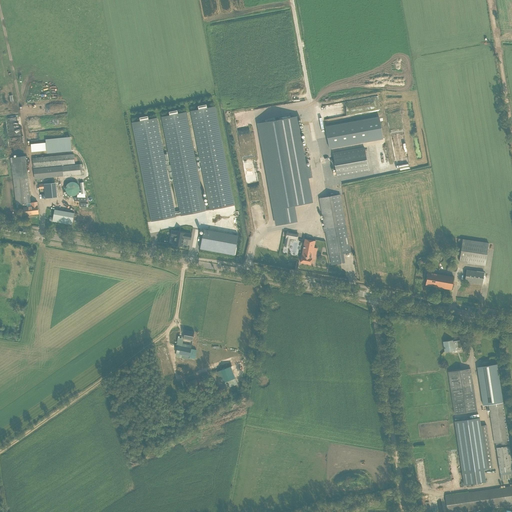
[(198,110),(190,111),(208,205),(204,206),(205,211),(209,210),(229,206),(234,205),(215,106),(210,108),(207,108),(198,110)]
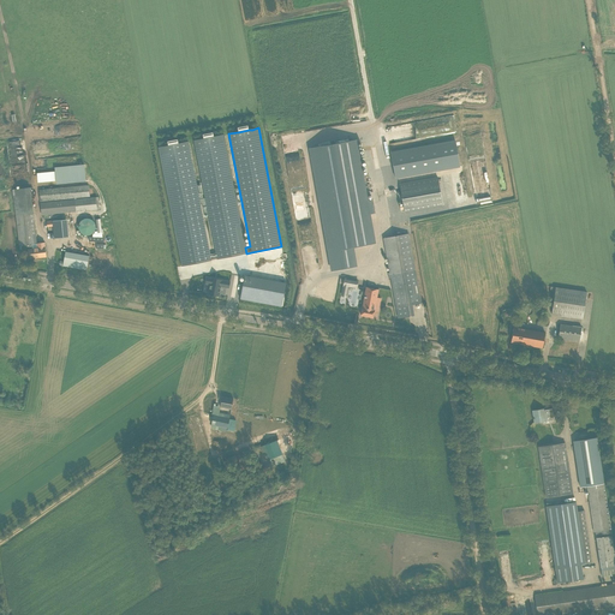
[(165,147),(157,148),(181,267),(212,261),(218,260),(240,255),(246,254),(245,248),(224,135),(218,136),(214,137),(203,138),(193,141),(215,254),(210,255),(187,142),(178,144),(168,145),(165,147)]
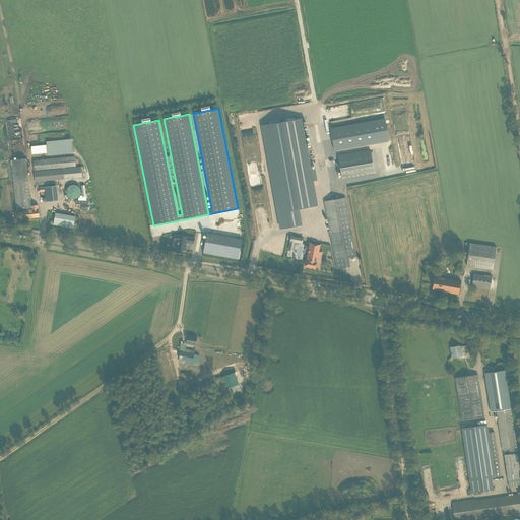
[(310,170),(301,118),(262,125),(280,229),(301,225),(298,209),(317,206),(312,181),(317,181),(315,169),(310,170)]
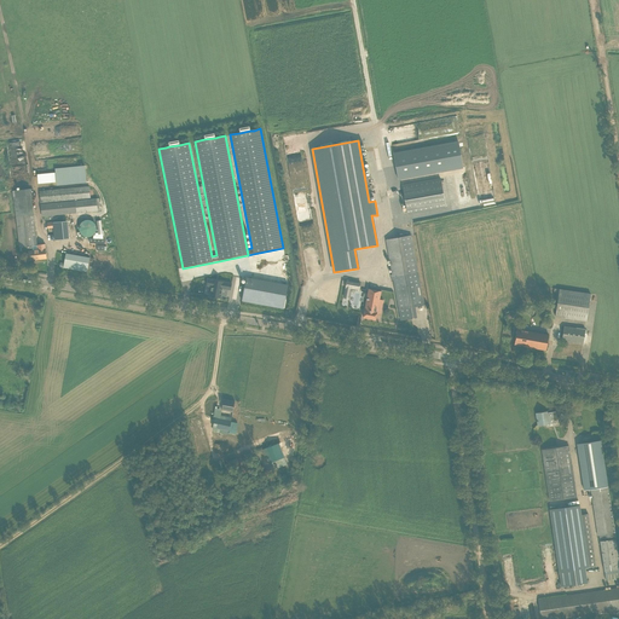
[(388,157),(393,181),(444,173),(440,148),(388,157)]
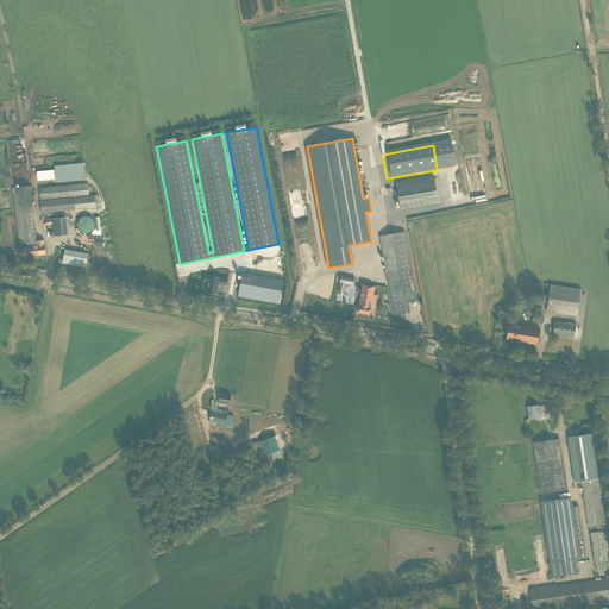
[(55,169),(36,170),(36,180),(55,179),(55,169)]
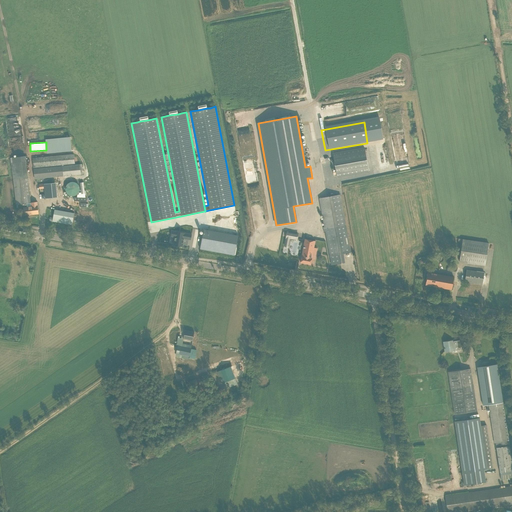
[(332,154),(336,177),(368,171),(364,148),(332,154)]
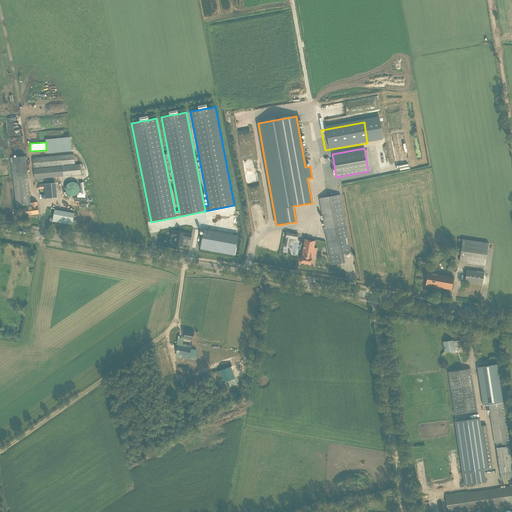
[(32,158),(34,169),(75,164),(74,154),(64,155),(45,157),(32,158)]
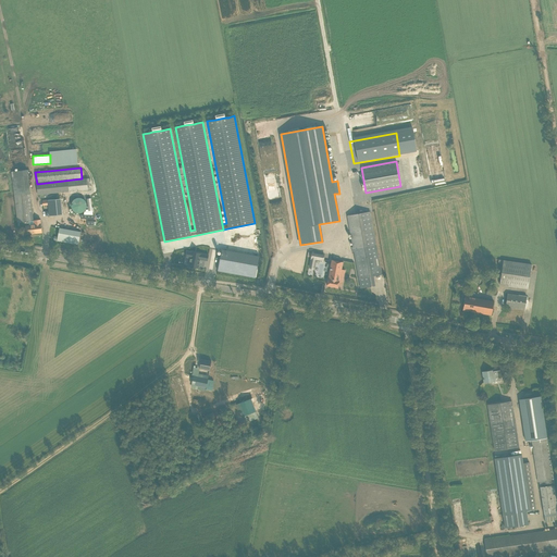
[(27,170),(11,172),(12,177),(14,199),(15,205),(17,222),(19,222),(29,221),(29,213),(32,212),(28,175),(27,170)]
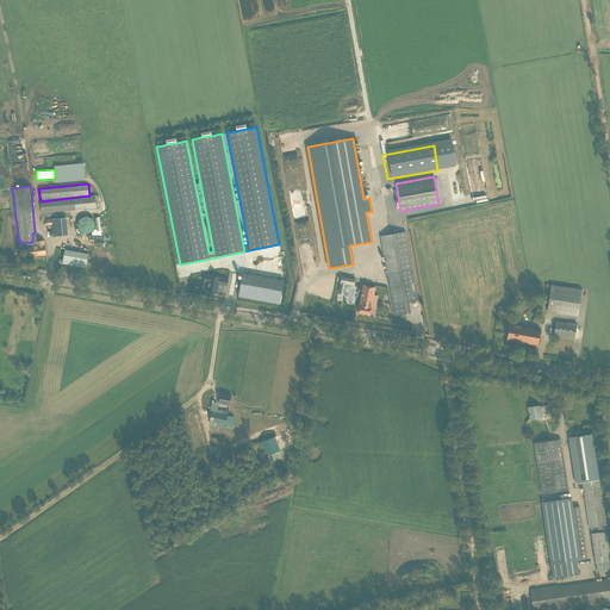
[(63,211),(62,201),(95,198),(95,195),(89,195),(41,201),(42,213),(63,211)]
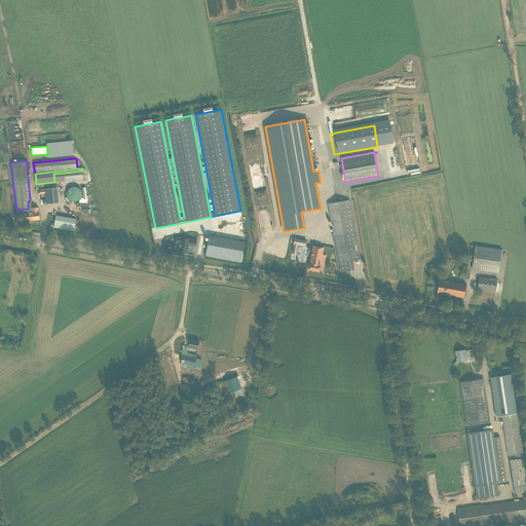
[(75,186),(73,186),(72,187),(71,187),(70,188),(69,189),(68,191),(68,192),(67,193),(67,194),(67,195),(68,196),(68,197),(69,198),(70,199),(71,200),(72,201),(73,201),(74,201),(75,201),(77,201),(78,200),(79,200),(80,199),(81,198),(81,197),(82,196),(82,195),(82,194),(82,193),(82,192),(82,191),(81,191),(81,190),(81,189),(80,189),(80,188),(79,188),(78,187),(77,187),(76,186),(75,186)]
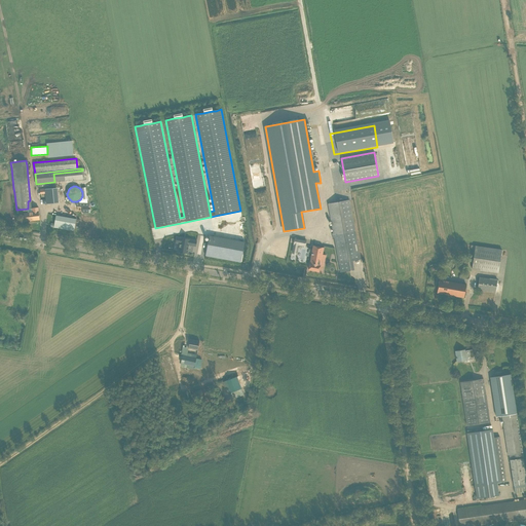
[(360,259),(354,231),(349,199),(328,203),(334,233),(331,233),(332,237),(334,237),(339,263),(360,259)]
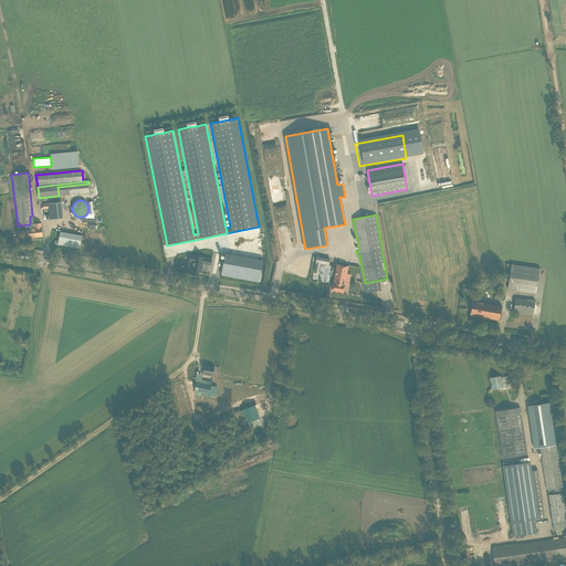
[(30,224),(19,226),(20,230),(25,230),(27,239),(42,237),(42,231),(41,223),(34,224),(34,229),(31,229),(30,224)]
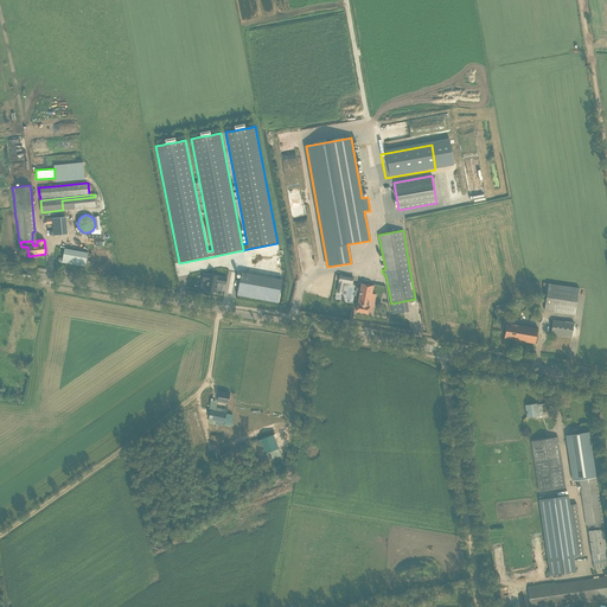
[(84,267),(88,253),(64,248),(62,262),(84,267)]
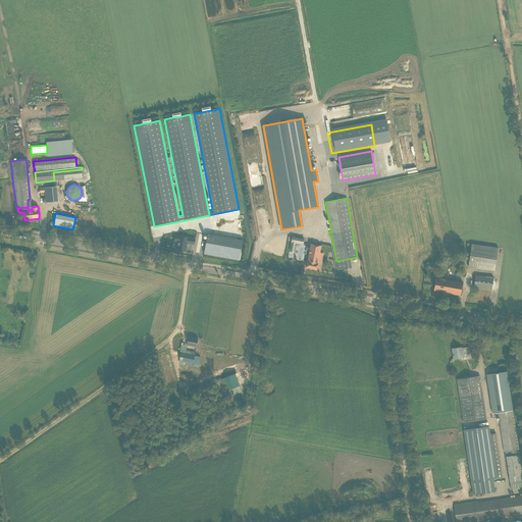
[(239,260),(243,241),(207,233),(204,254),(239,260)]
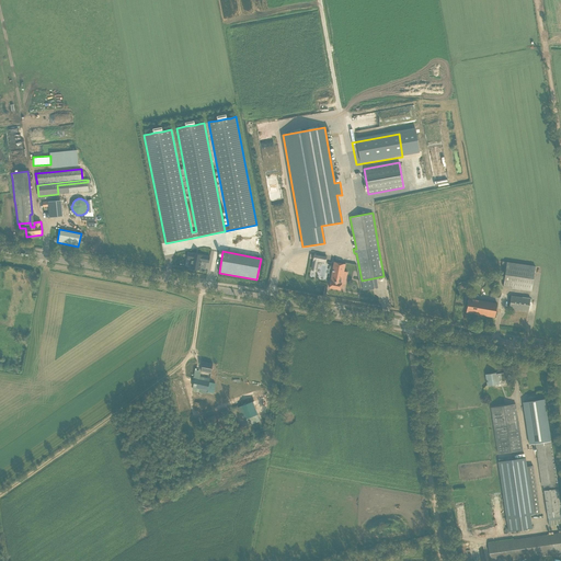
[(193,254),(189,253),(187,259),(192,260),(191,268),(191,270),(194,271),(194,270),(199,271),(202,262),(209,263),(210,258),(203,255),(193,253),(193,254)]
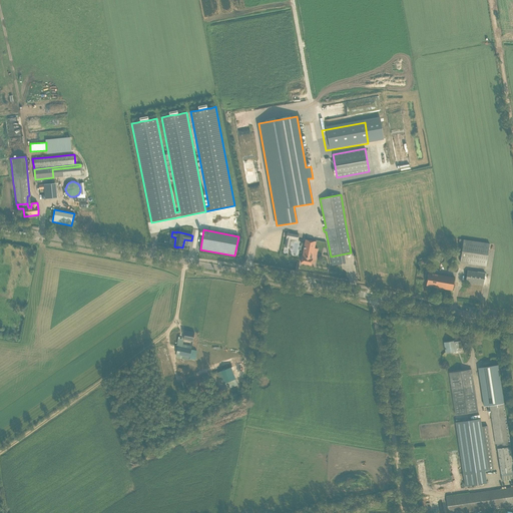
[(312,260),(315,242),(315,241),(305,239),(302,258),(301,263),(311,265),(312,260)]
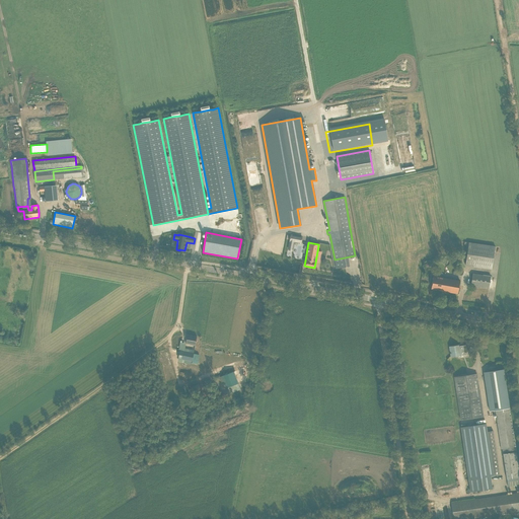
[(465,266),(492,270),(495,246),(468,242),(465,266)]
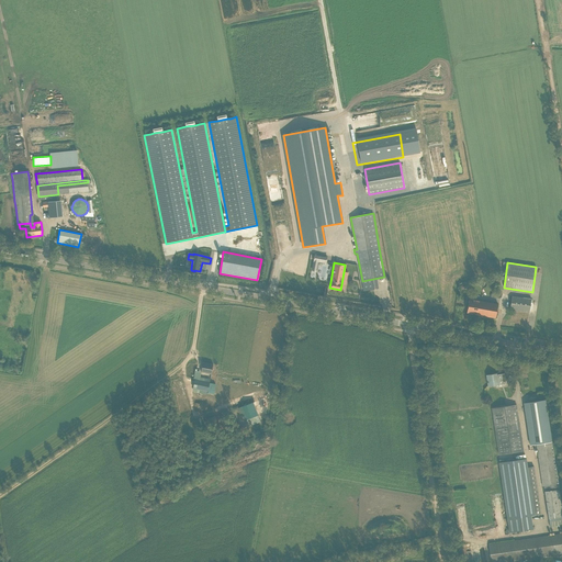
[(510,310),(529,313),(531,300),(512,296),(510,310)]
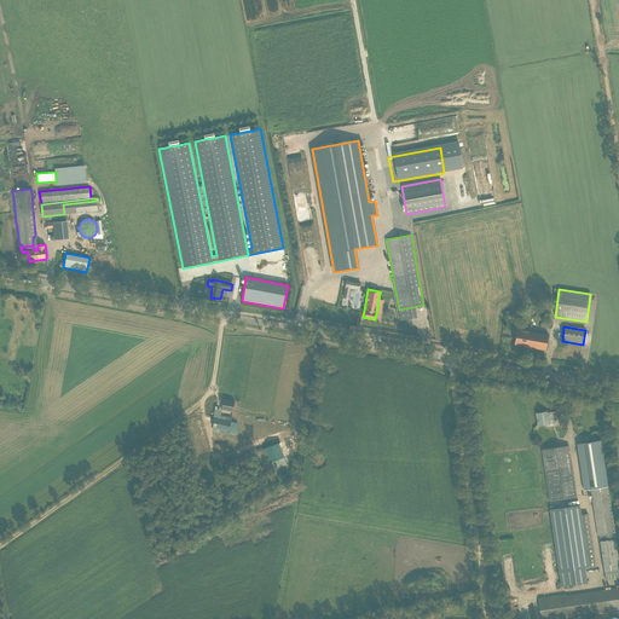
[(516,330),(515,339),(514,345),(545,351),(548,335),(527,331),(522,330),(516,330)]
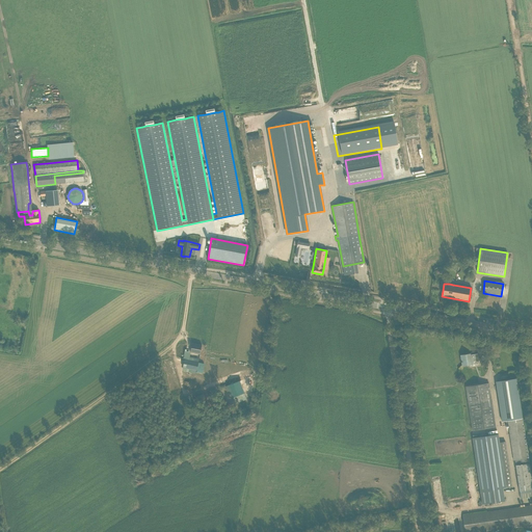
[(190,352),(195,353),(200,354),(201,350),(202,345),(191,343),(190,352)]
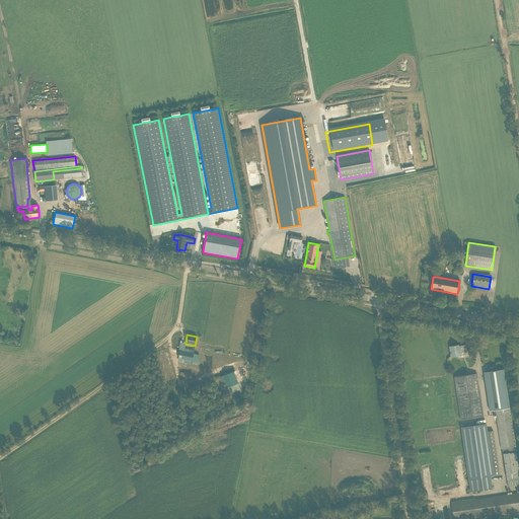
[(449,347),(450,357),(469,354),(468,345),(459,346),(459,345),(449,347)]
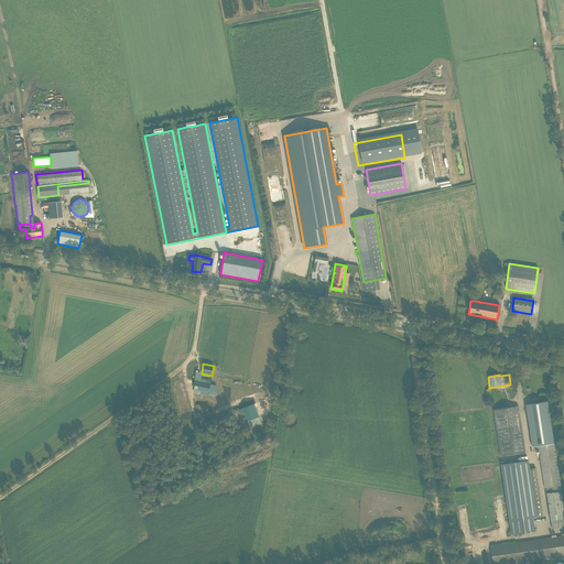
[(210,384),(210,383),(196,381),(194,390),(208,393),(210,384)]
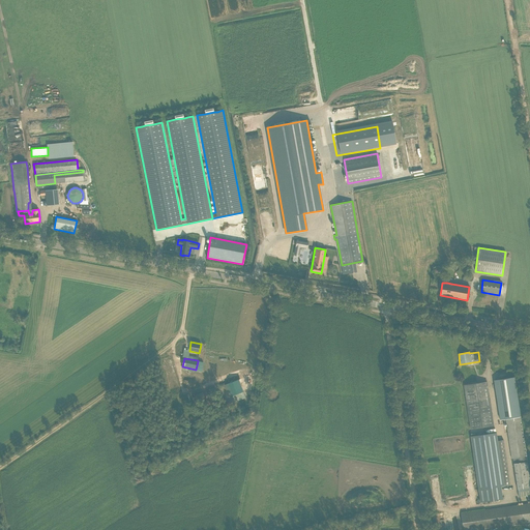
[(505,420),(505,415),(520,413),(514,378),(494,381),(500,420),(505,420)]
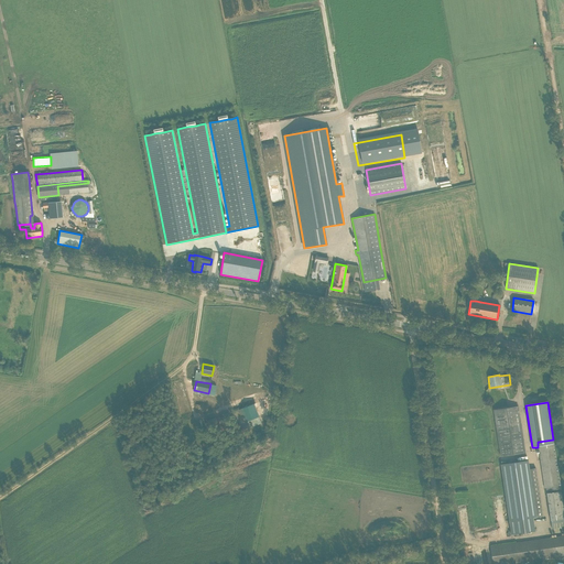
[(253,403),(238,410),(246,429),(261,423),(253,403)]
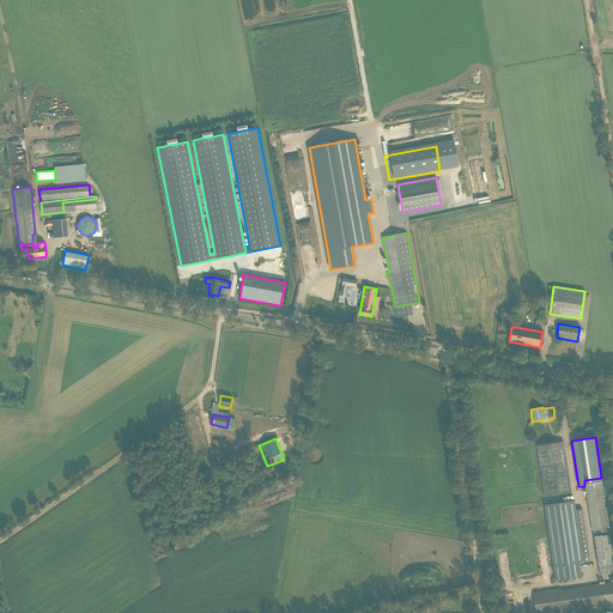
[(536,445),(544,496),(571,492),(563,441),(536,445)]
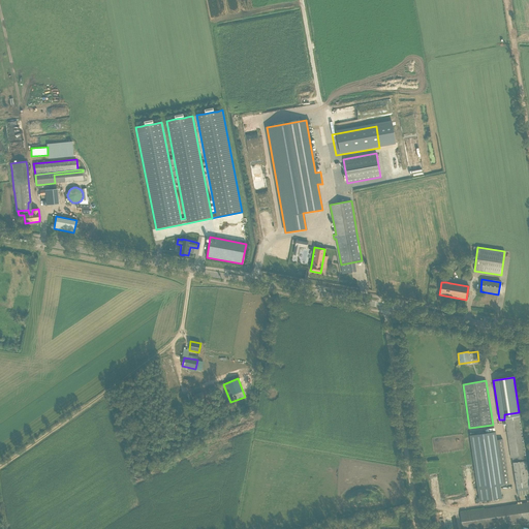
[(504,419),(511,463),(512,463),(527,461),(519,412),(504,414),(504,419)]
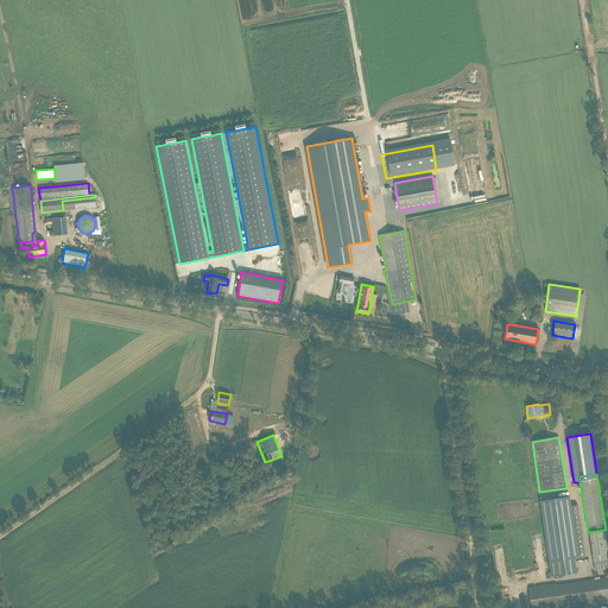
[(539,500),(549,563),(578,557),(571,506),(569,496),(539,500)]
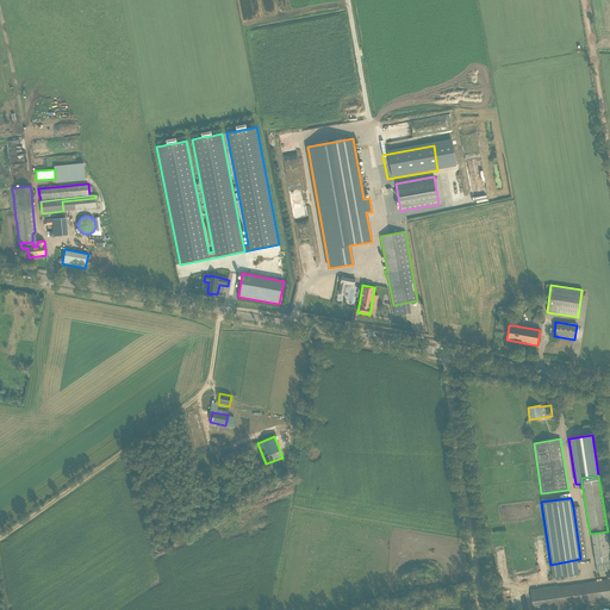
[(591,534),(597,572),(609,570),(609,551),(608,531),(591,534)]
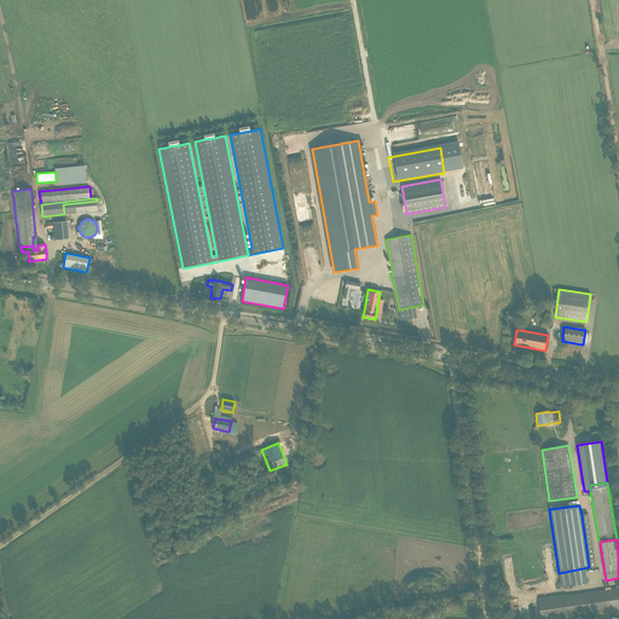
[(618,589),(539,601),(542,618),(562,618),(618,611),(618,589)]
